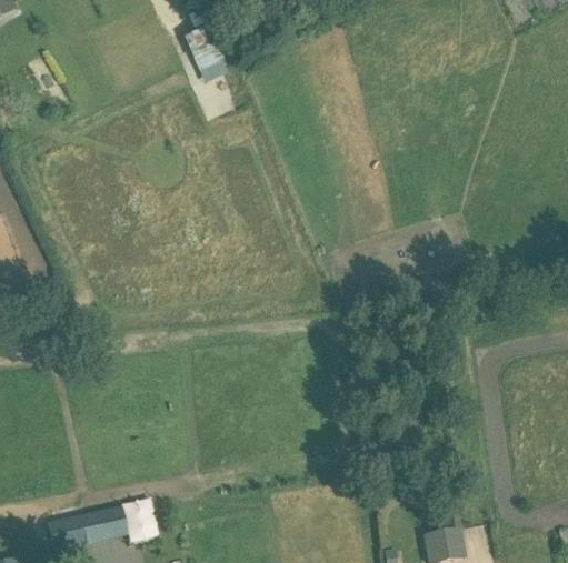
[(189,0),(199,23),(218,14),(212,2),(216,0),(189,0)]
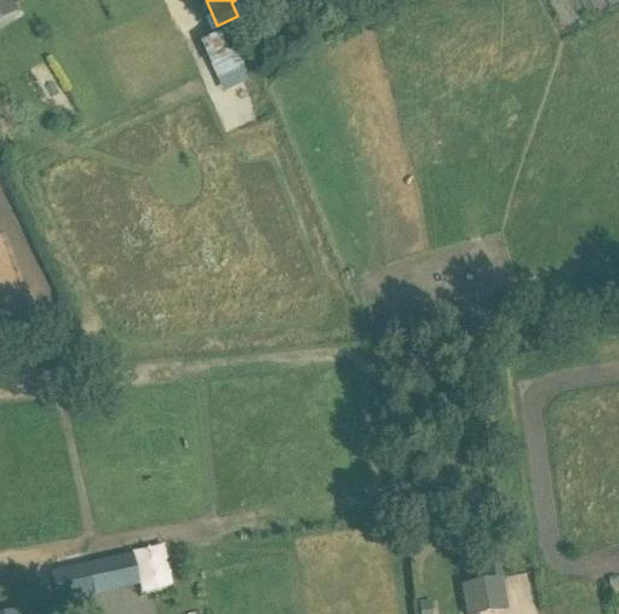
[(233,24),(200,38),(217,74),(247,61),(233,24)]
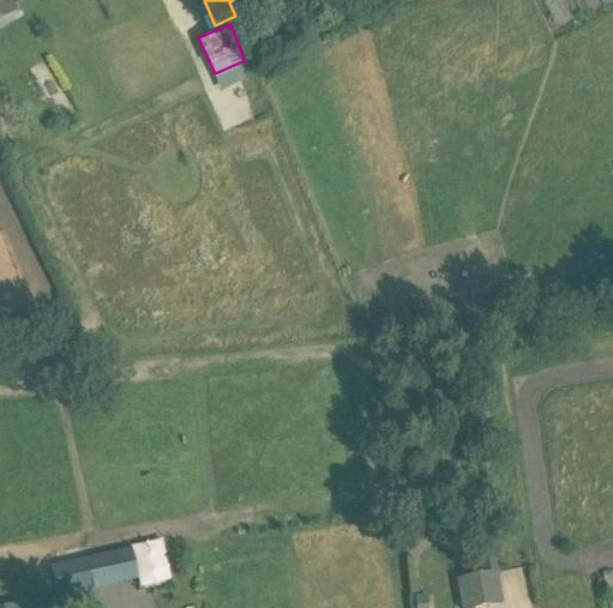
[(130,560),(138,583),(172,571),(163,548),(130,560)]
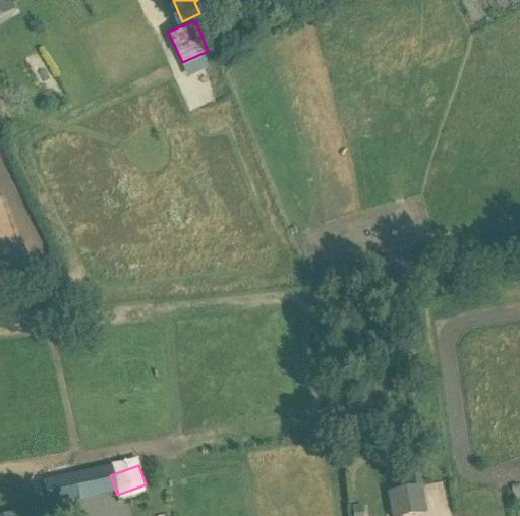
[(392,515),(427,510),(423,482),(424,482),(423,468),(405,470),(407,483),(387,488),(392,515)]
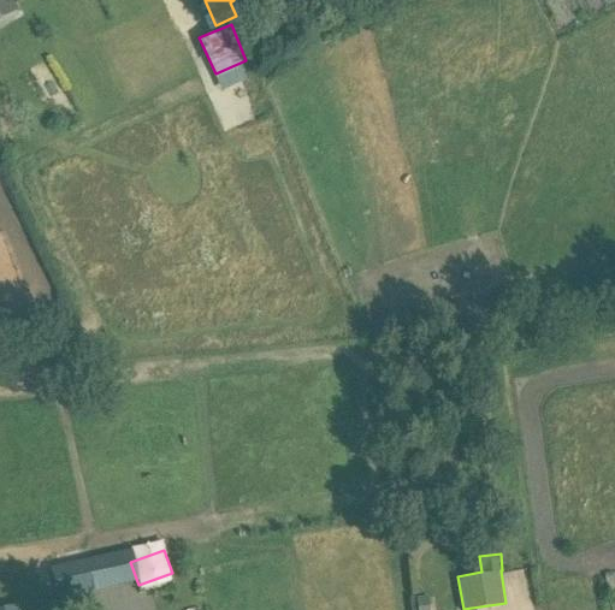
[(60,598),(96,590),(89,558),(53,567),(60,598)]
